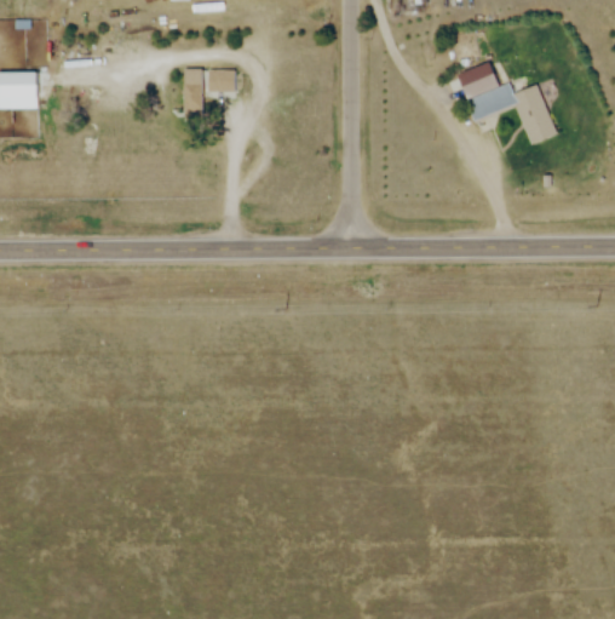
[(21,35),(4,35),(4,47),(21,47),(21,35)]
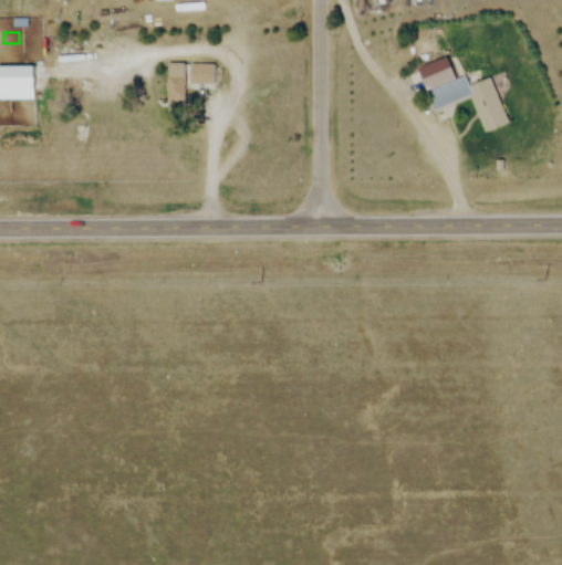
[(418,66),(444,55),(454,76),(428,89),(418,66)]
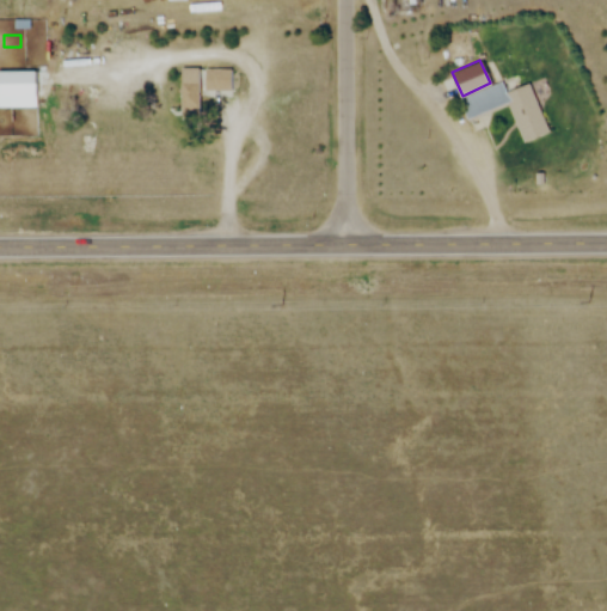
[(181,111),(200,111),(200,68),(181,68),(181,111)]
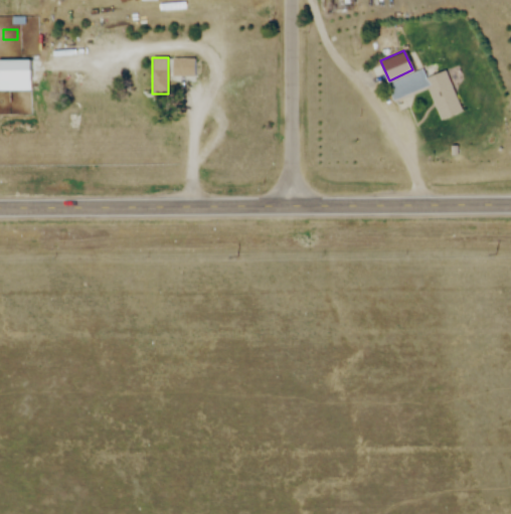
[(172,75),(194,75),(194,58),(172,58),(172,75)]
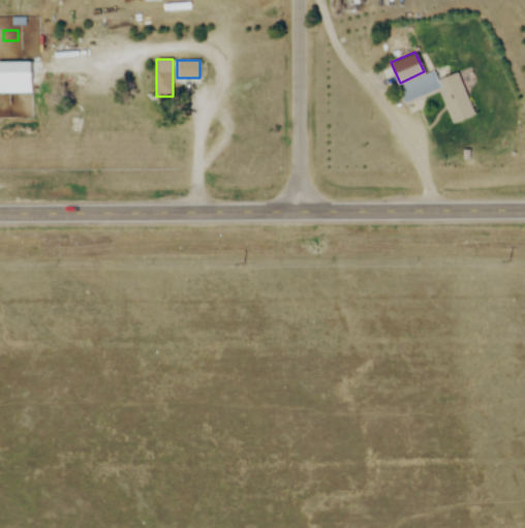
[(406,102),(399,87),(433,71),(440,87),(406,102)]
